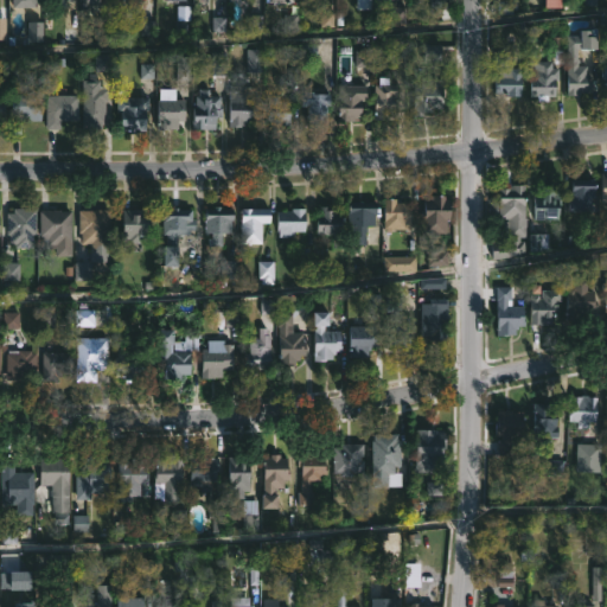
[(98,0),(98,5),(87,5),(87,11),(80,11),(80,0),(98,0)]
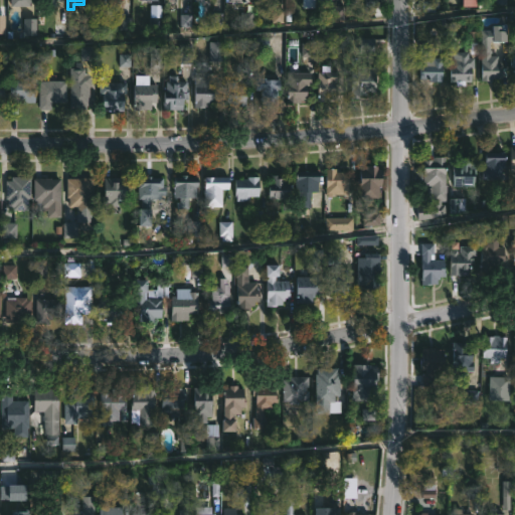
[(508,26),(509,42),(490,42),(489,55),(498,56),(498,67),(502,68),(502,78),(491,78),(491,82),(482,82),(482,78),(481,78),(481,30),(493,30),(493,25),(508,26)]
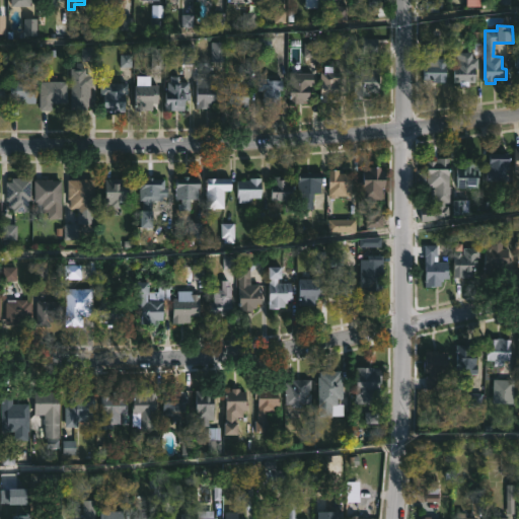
[(434,48),(434,58),(444,58),(444,82),(431,82),(431,79),(422,79),(422,58),(425,58),(425,48),(434,48)]
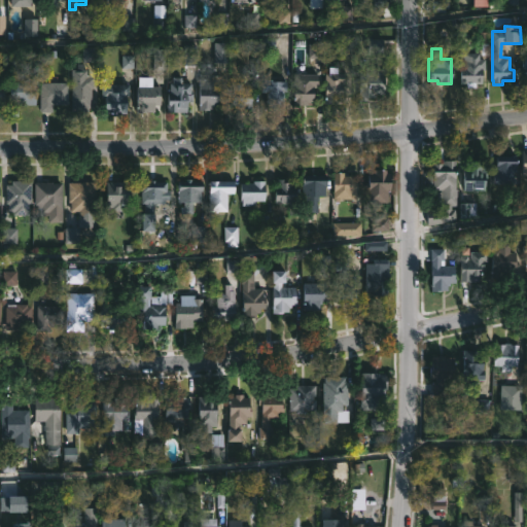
[(479,54),(479,59),(484,59),(483,83),(476,83),(476,88),(465,88),(465,83),(459,83),(460,54),(479,54)]
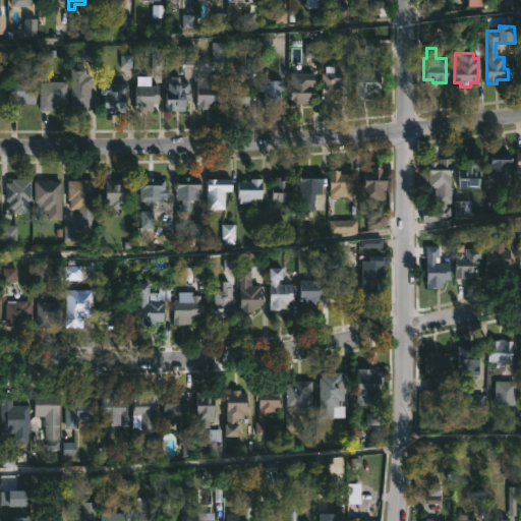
[(362,101),(355,101),(355,68),(381,68),(381,93),(369,93),(369,98),(364,98),(364,101),(362,101)]
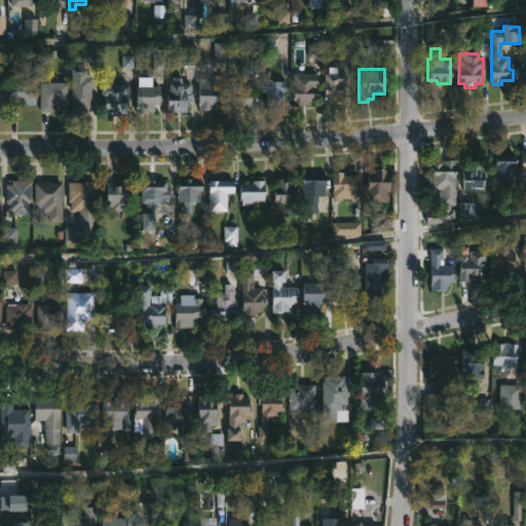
[(86,70),(86,77),(91,77),(90,112),(71,112),(71,70),(86,70)]
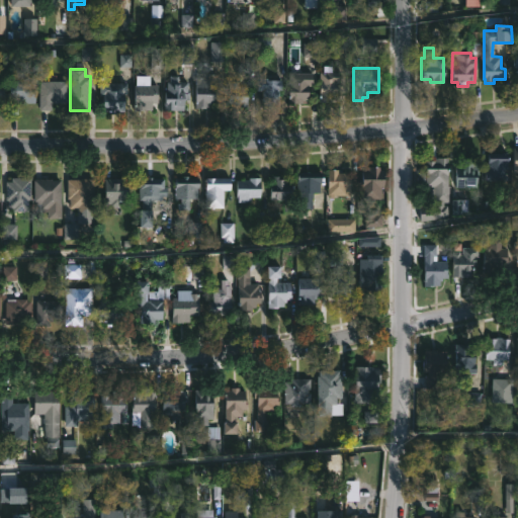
[(21,71),(21,78),(35,78),(34,104),(17,104),(17,115),(9,115),(10,78),(15,78),(15,71),(21,71)]
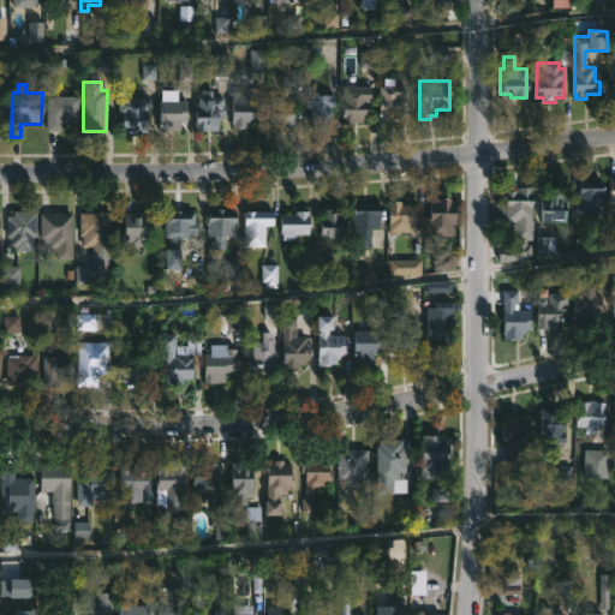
[(351,87),(371,88),(370,103),(368,103),(368,120),(359,120),(359,124),(342,124),(344,100),(341,100),(341,88),(351,87)]
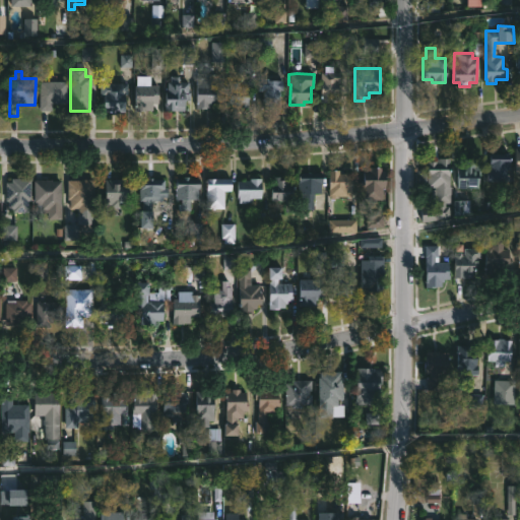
[(214,75),(214,78),(220,78),(219,106),(210,105),(210,108),(206,108),(206,109),(196,109),(197,77),(204,77),(204,75),(214,75)]
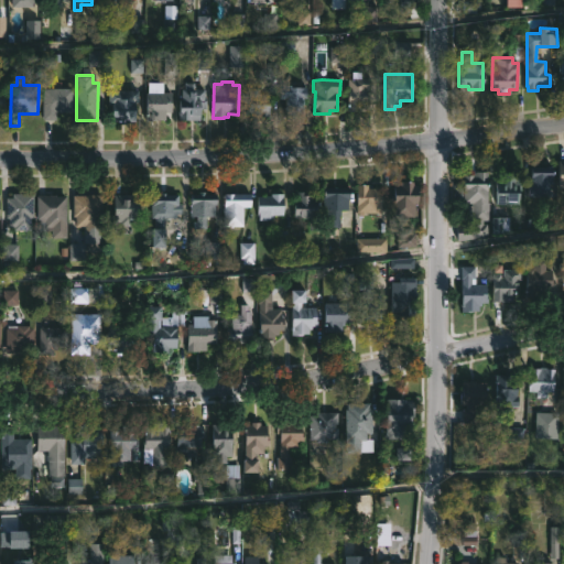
[(194,84),(194,89),(205,89),(205,110),(202,110),(202,121),(179,120),(177,110),(179,110),(179,100),(182,100),(182,89),(184,89),(184,83),(194,84)]
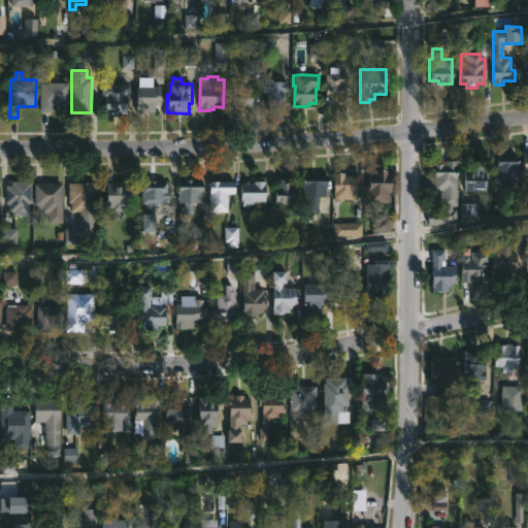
[(153,78),(153,88),(161,88),(161,105),(155,105),(155,113),(136,112),(136,88),(138,88),(138,78),(153,78)]
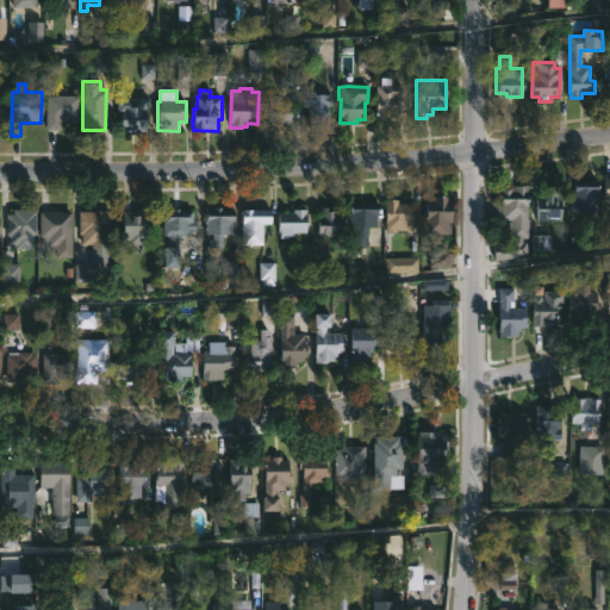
[(331,122),(313,123),(313,125),(306,125),(307,107),(302,107),(302,92),(331,94),(331,122)]
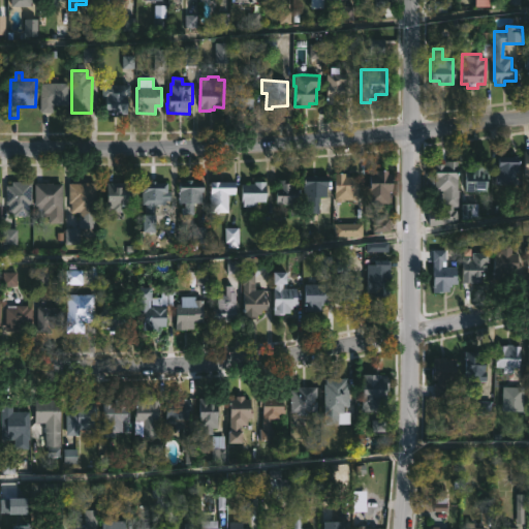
[(336,105),(325,105),(325,81),(344,81),(344,100),(336,100),(336,105)]
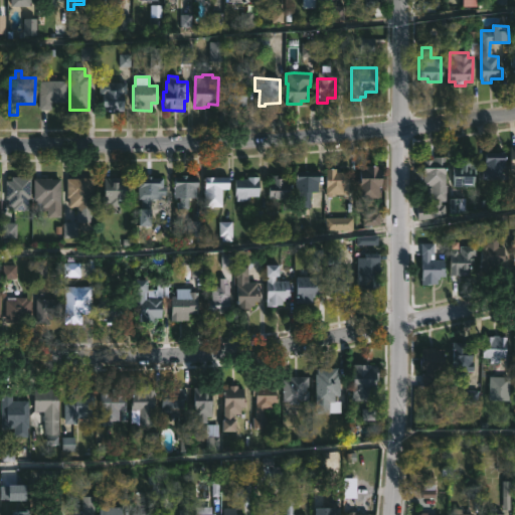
[(248,102),(248,107),(226,106),(227,79),(236,79),(236,87),(249,88),(248,102)]
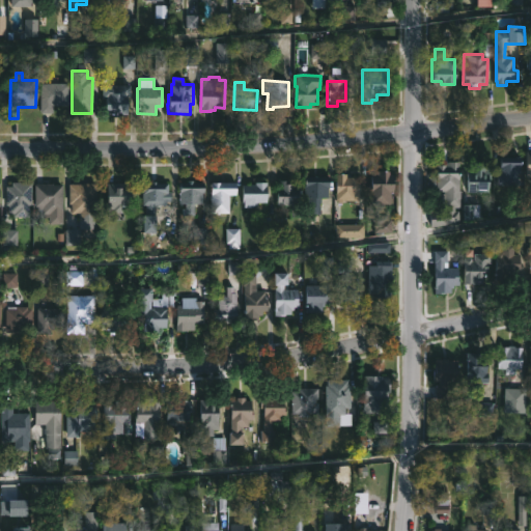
[(42,113),(39,113),(39,84),(68,84),(68,106),(52,106),(52,114),(42,113)]
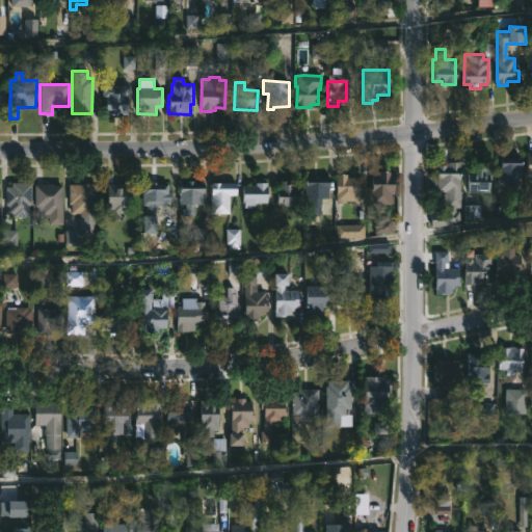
[(109,85),(130,86),(129,117),(112,117),(112,115),(105,115),(105,98),(102,98),(102,86),(109,85)]
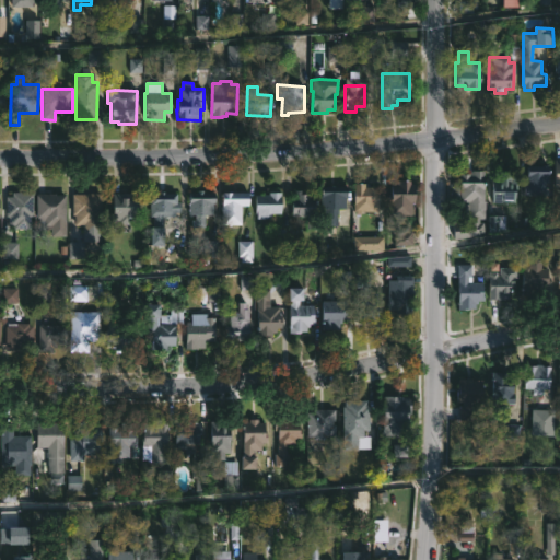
[(547,195),(525,195),(525,184),(527,184),(528,161),(550,162),(549,183),(547,183),(547,195)]
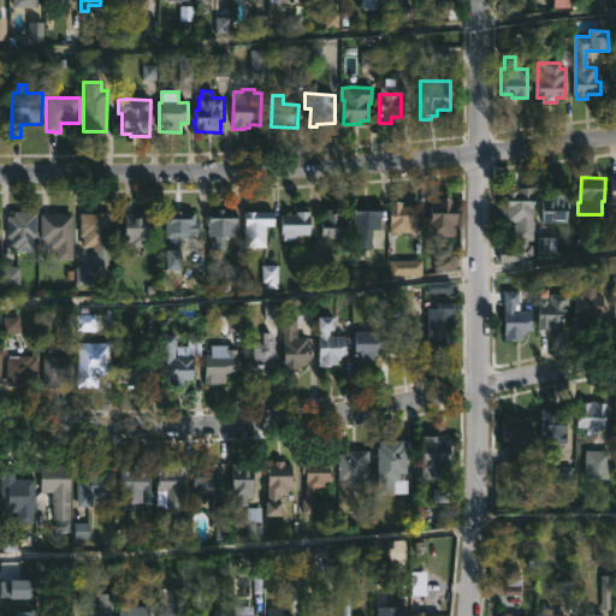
[(533,188),(533,241),(527,241),(527,244),(532,244),(532,259),(498,264),(498,246),(514,244),(514,224),(505,223),(507,191),(516,191),(516,189),(520,189),(520,188),(533,188)]
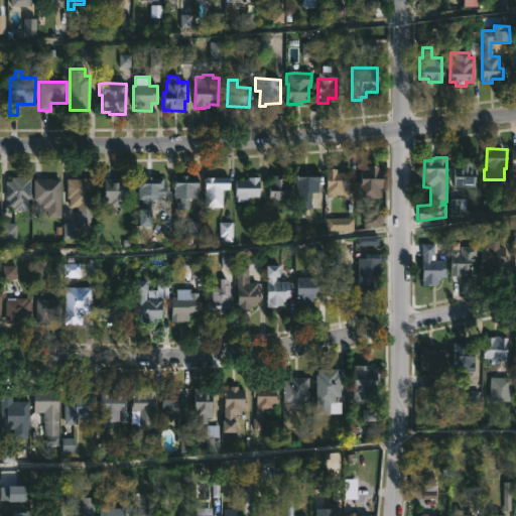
[(475,185),(455,185),(454,163),(475,163),(475,185)]
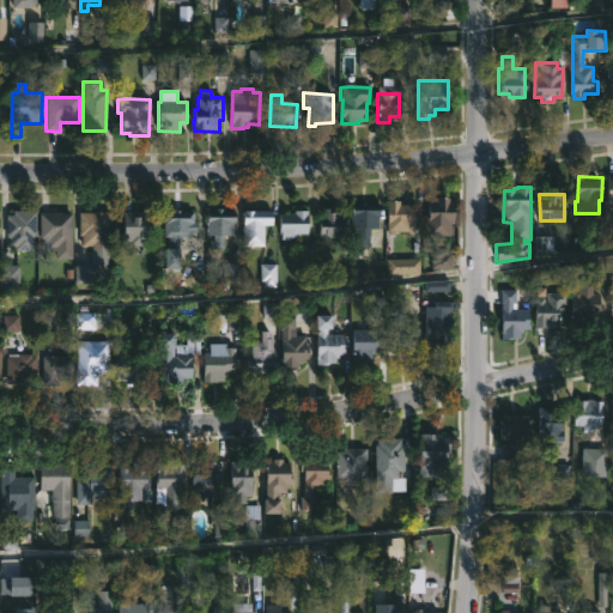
[(450,195),(450,200),(456,200),(456,223),(451,222),(451,236),(426,236),(426,212),(429,212),(430,200),(438,200),(438,195),(450,195)]
